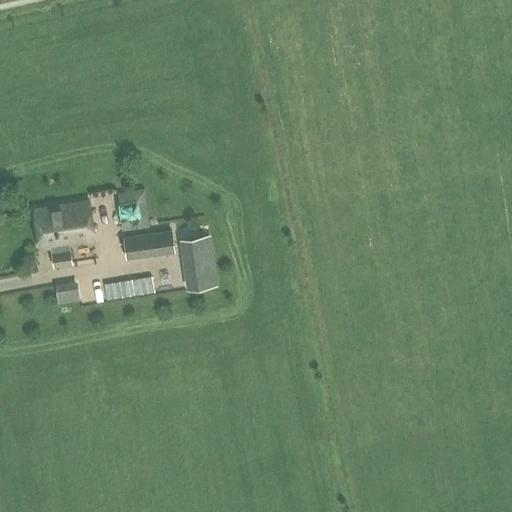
[(86,177),(111,174),(110,166),(85,169),(86,177)]
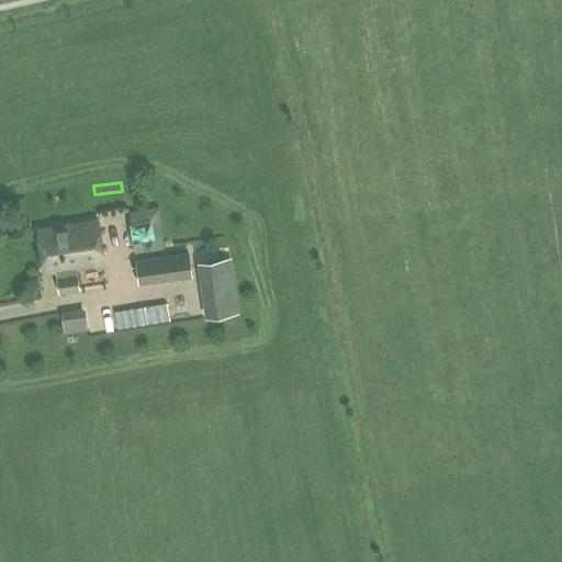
[(165,250),(159,208),(130,211),(134,254),(165,250)]
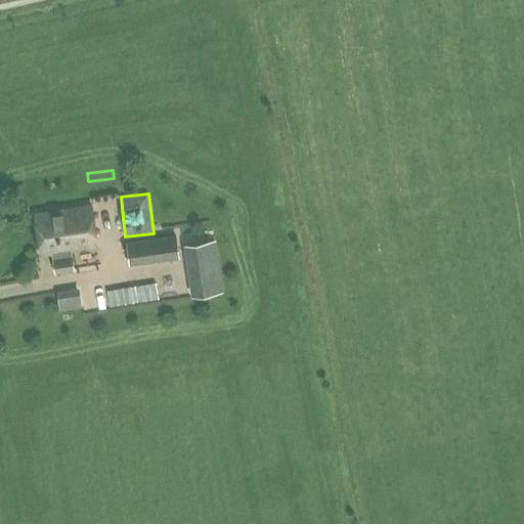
[(36,212),(41,253),(51,252),(54,273),(75,271),(73,259),(72,248),(96,245),(91,205),(36,212)]
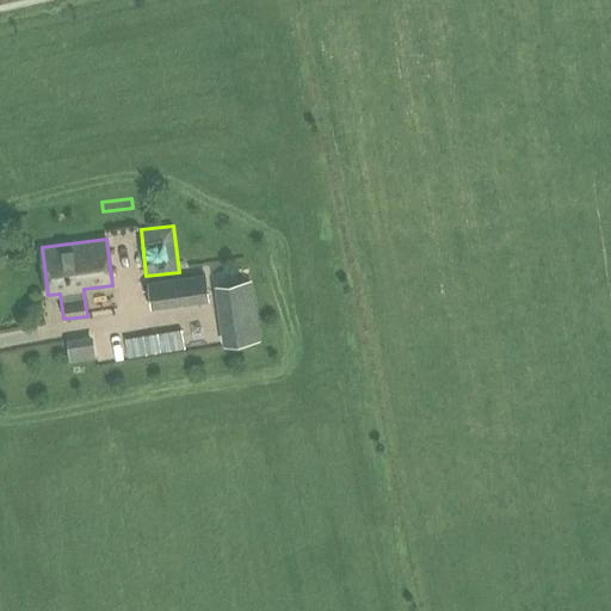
[(152,308),(209,301),(204,275),(148,282),(152,308)]
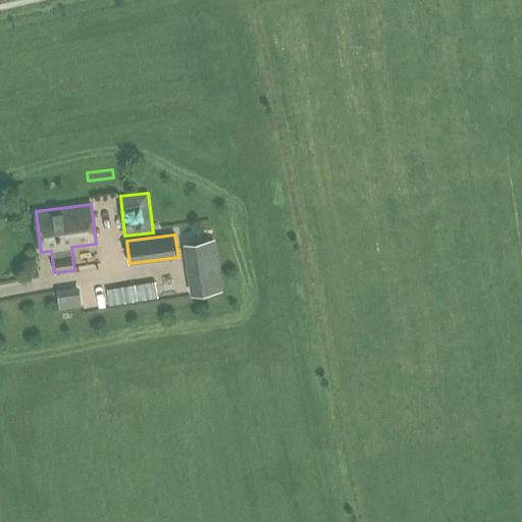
[(213,240),(187,243),(194,294),(220,291),(213,240)]
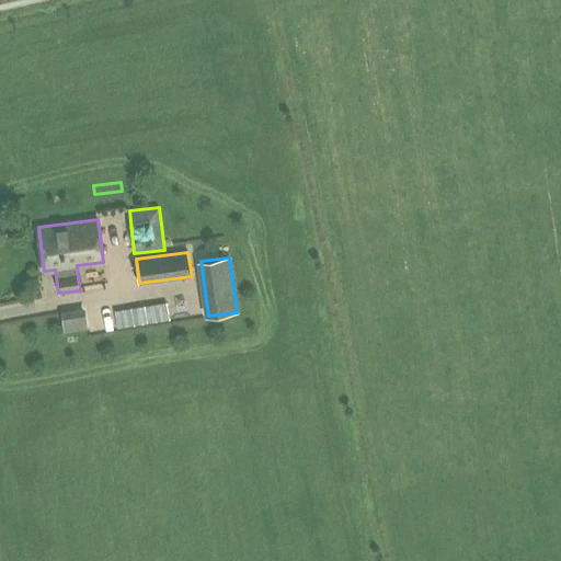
[(77,300),(56,306),(60,321),(81,316),(77,300)]
